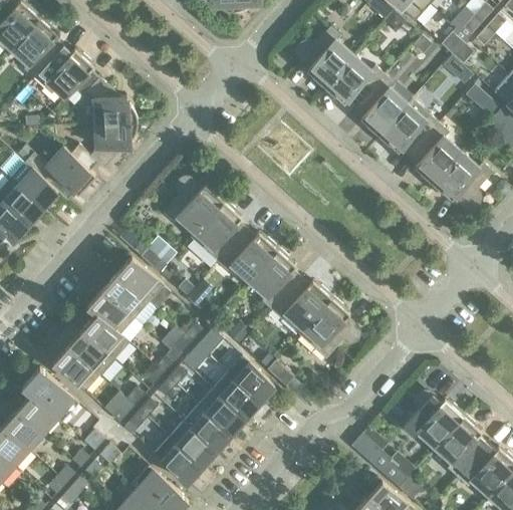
[(10,0),(5,0),(0,6),(0,41),(9,50),(39,16),(28,6),(26,8),(19,2),(16,5),(10,0)]
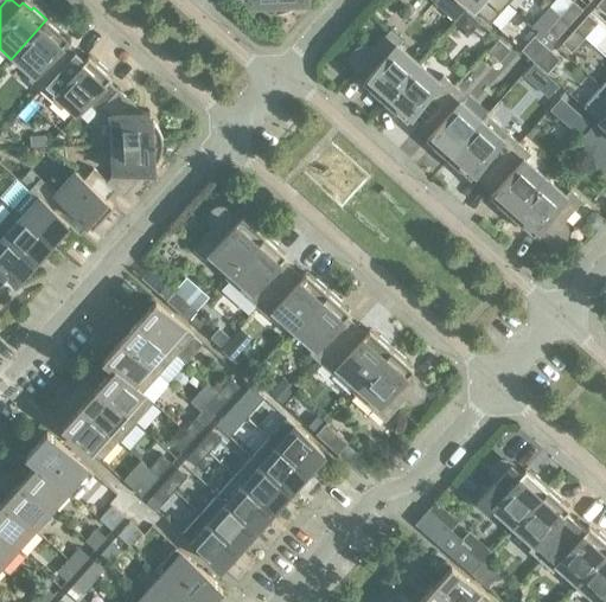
[(246,0),(247,4),(253,4),(254,5),(261,10),(268,13),(276,14),(275,0),(246,0)]
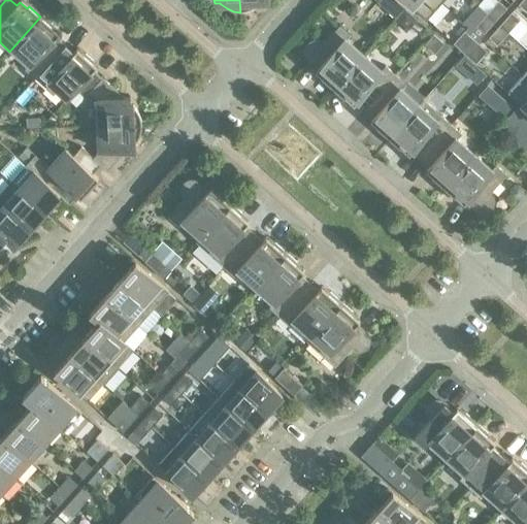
[(239,0),(240,12),(249,10),(255,6),(261,1),(265,1),(265,0),(239,0)]
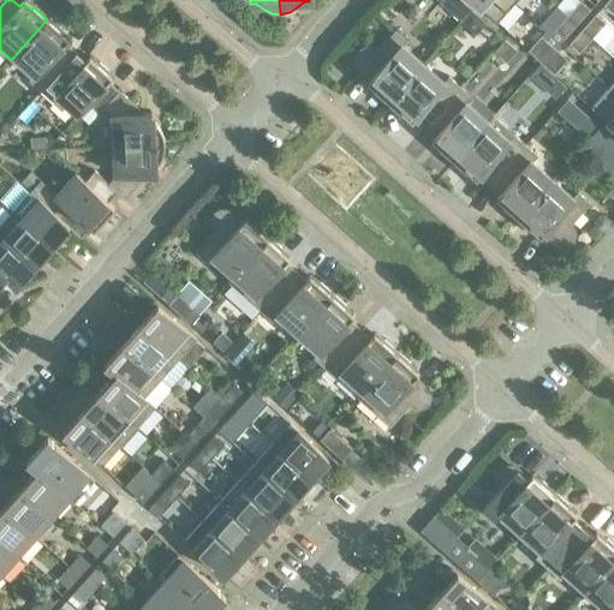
[(454,0),(440,0),(436,5),(459,25),(470,15),(454,0)]
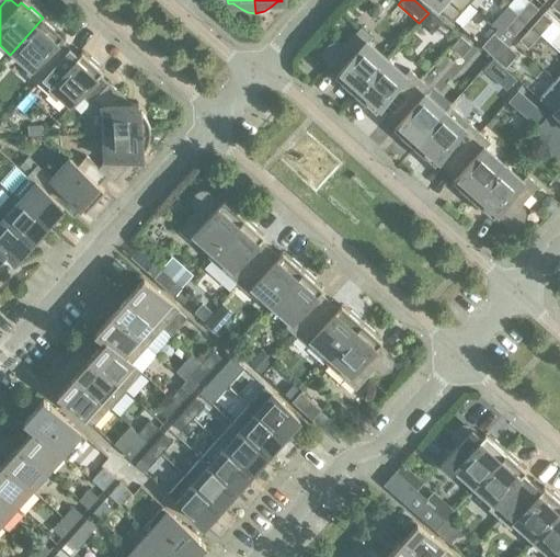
[(468,6),(460,0),(424,0),(452,24),(468,6)]
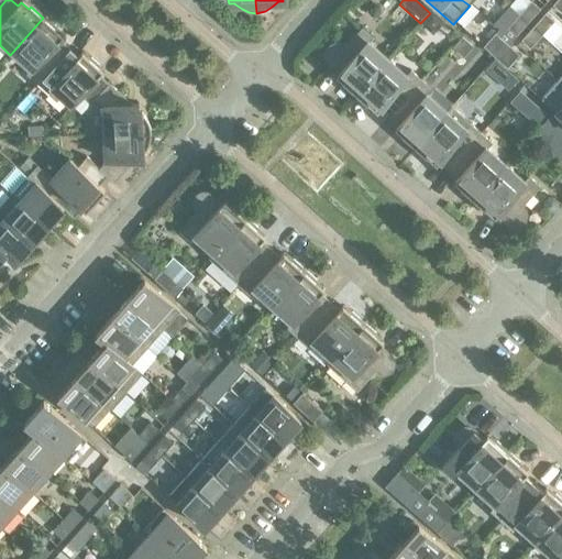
[(560,15),(561,13),(561,0),(558,0),(551,8),(560,15)]
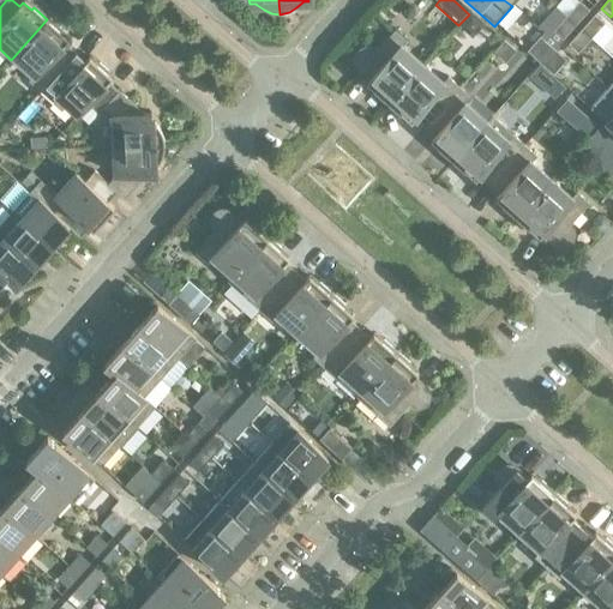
[(575,28),(588,13),(578,4),(565,19),(575,28)]
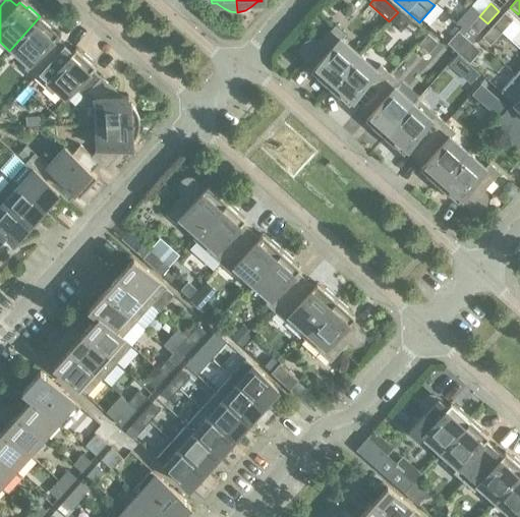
[(511,22),(503,15),(492,27),(500,35),(511,22)]
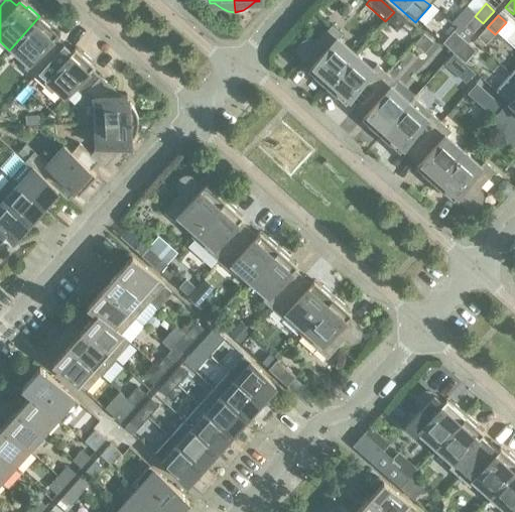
[(39,16),(9,50),(26,66),(22,71),(32,80),(61,45),(53,38),(56,35),(49,29),(51,27),(39,16)]
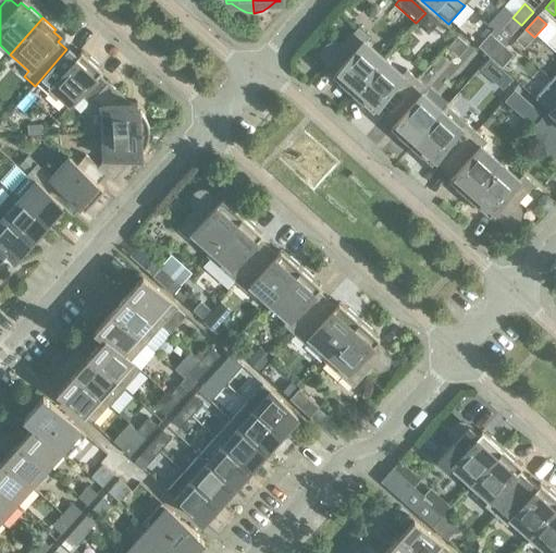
[(509,38),(521,25),(513,17),(501,31),(509,38)]
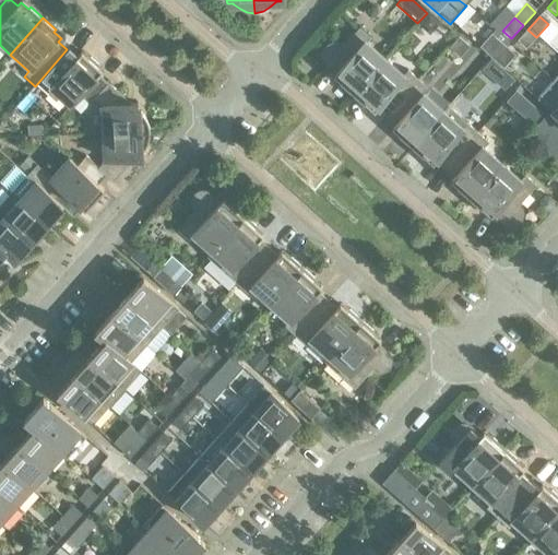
[(339,86),(351,97),(383,61),(365,45),(370,39),(358,30),(340,49),(336,47),(331,47),(327,48),(323,52),(322,57),(323,61),(325,66),(335,74),(332,78),(340,84),(339,86)]
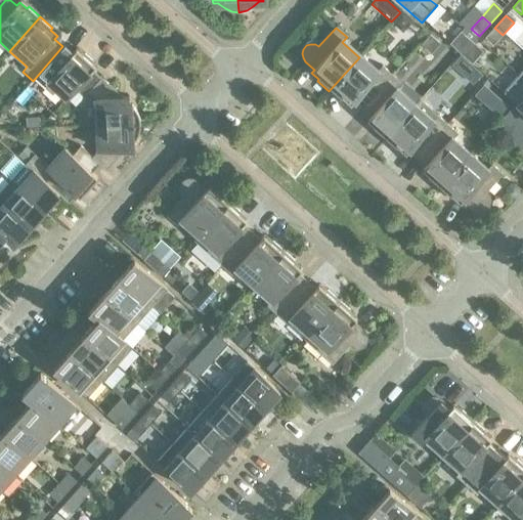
[(491,48),(503,35),(494,28),(483,40),(491,48)]
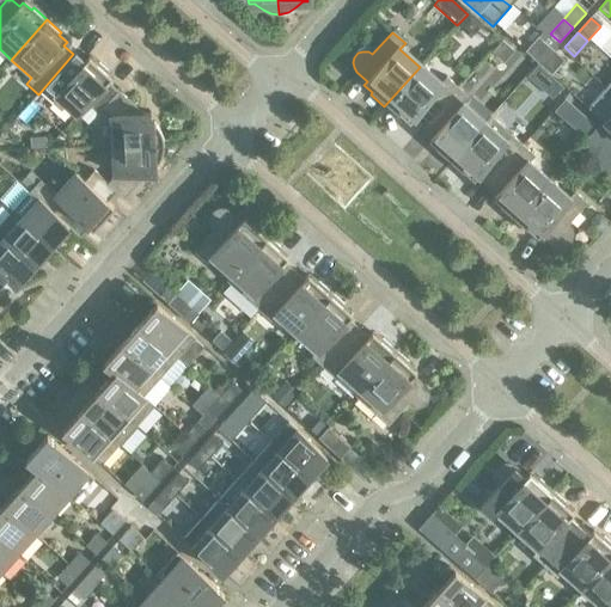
[(541,69),(554,54),(544,46),(531,61),(541,69)]
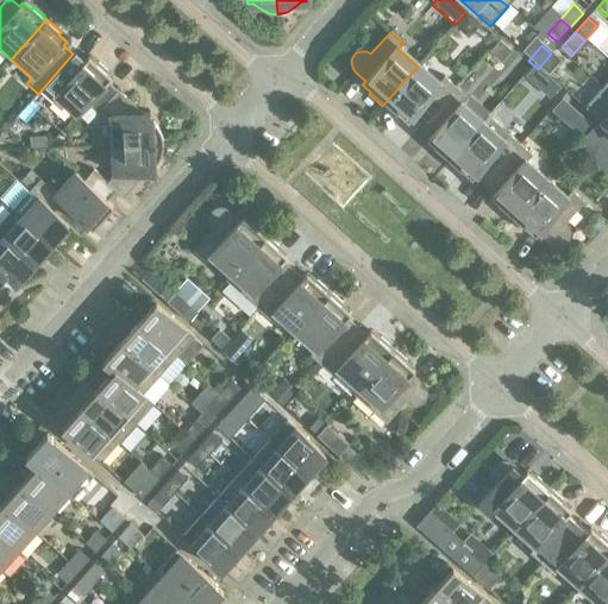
[(73,54),(38,94),(50,105),(56,99),(76,118),(86,107),(85,106),(105,83),(106,83),(111,79),(96,65),(95,67),(87,60),(83,63),(73,54)]
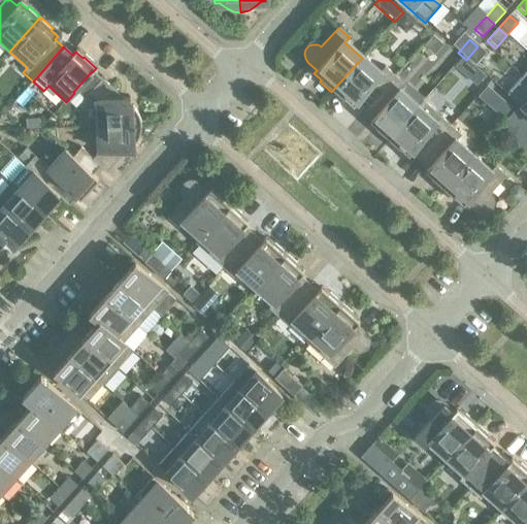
[(486,54),(480,48),(478,46),(466,60),(474,67),(486,54)]
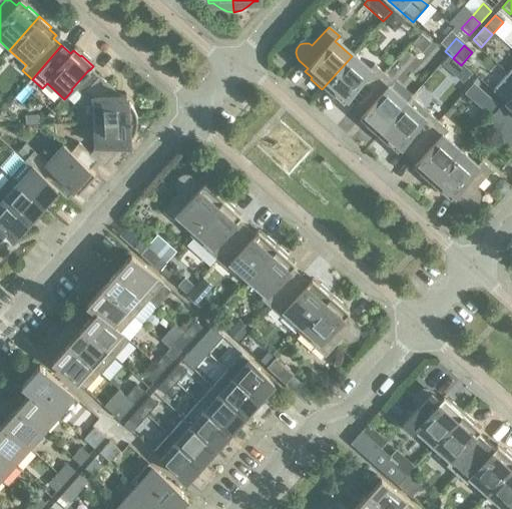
[(368,71),(352,56),(322,89),(334,100),(335,98),(342,104),(345,101),(353,109),(383,75),(373,66),(368,71)]
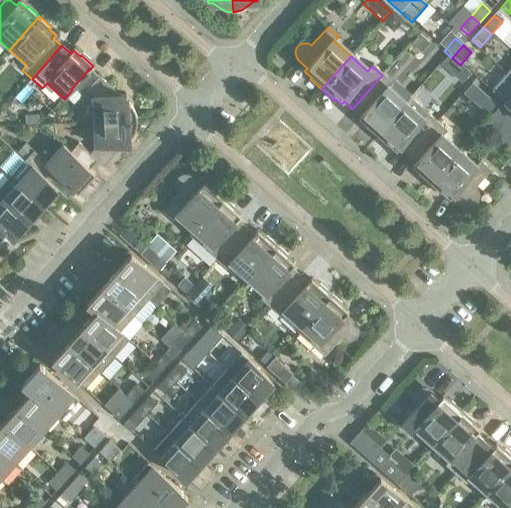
[(113,92),(89,70),(88,70),(71,89),(72,90),(81,97),(85,92),(92,99),(93,123),(135,120),(134,113),(130,107),(124,102),(124,97),(114,97),(113,92)]
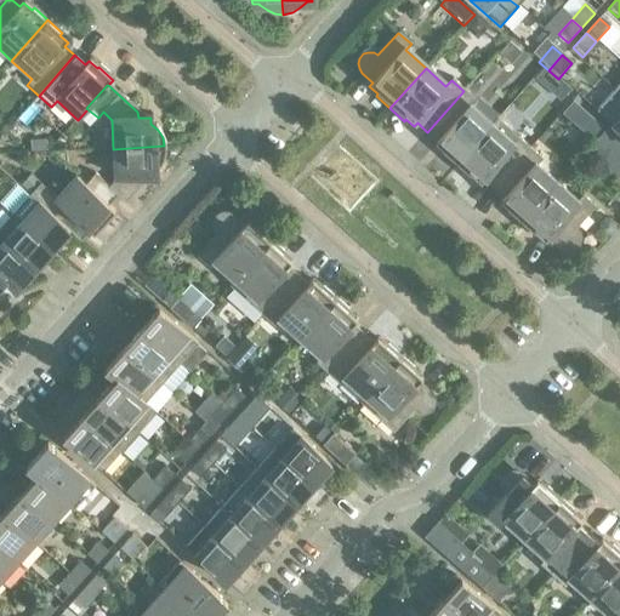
[(464,91),(427,132),(438,141),(434,144),(443,152),(441,154),(455,166),(496,120),(495,119),(490,125),(471,108),(476,102),(464,91)]
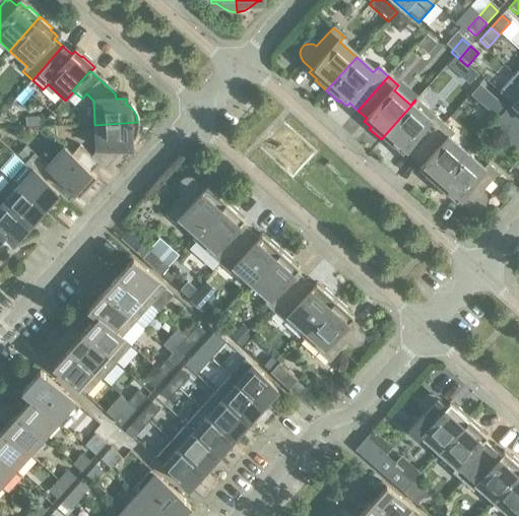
[(518,81),(513,77),(498,93),(518,112),(518,81)]
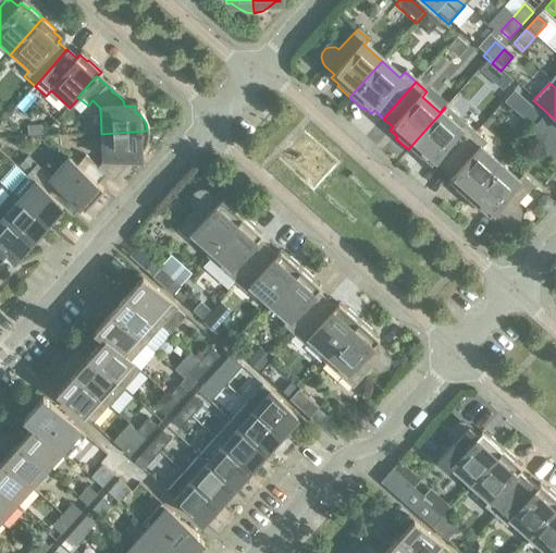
[(445,108),(408,149),(420,161),(422,159),(430,166),(433,162),(442,171),(474,134),(445,108)]
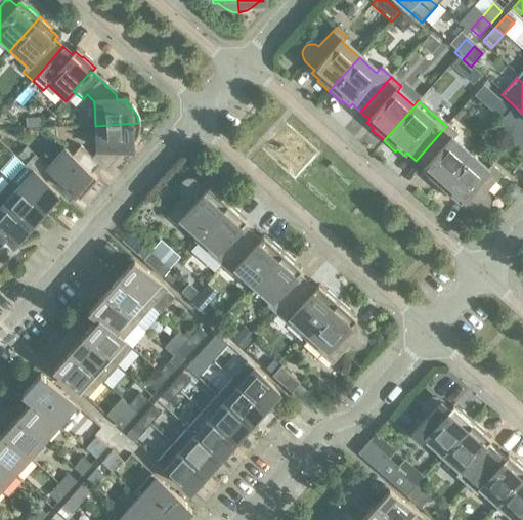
[(522,122),(510,110),(494,127),(521,150),(522,148),(522,122)]
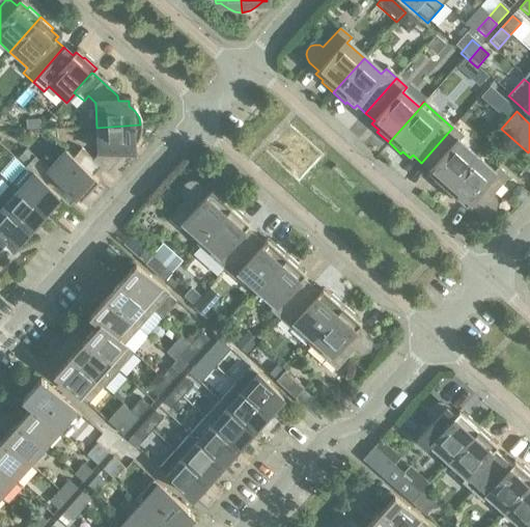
[(133,153),(132,147),(135,144),(136,142),(138,139),(139,137),(140,135),(140,130),(140,125),(96,128),(99,155),(92,161),(80,150),(72,160),(91,177),(99,169),(106,175),(121,159),(121,153),(133,153)]
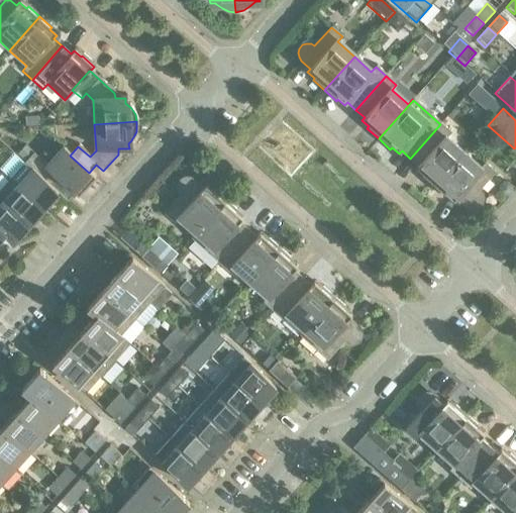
[(440,124),(410,159),(418,166),(415,169),(422,175),(421,177),(432,187),(462,154),(446,138),(450,133),(440,124)]
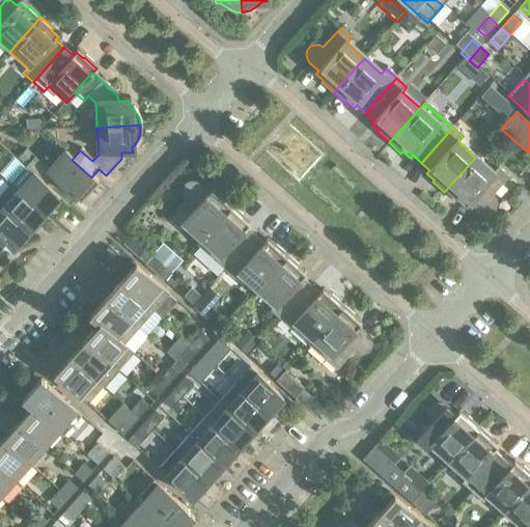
[(91,177),(72,160),(64,153),(48,171),(47,170),(46,171),(56,181),(48,190),(57,198),(57,199),(67,209),(76,199),(79,202),(85,195),(87,196),(99,184),(91,177)]
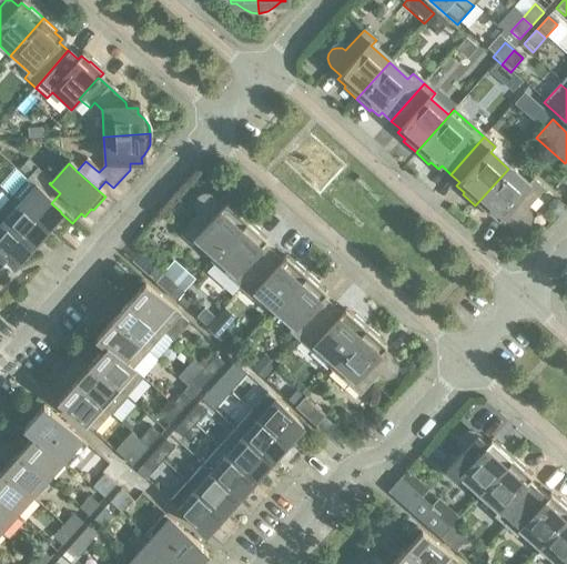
[(49,183),(50,182),(36,169),(24,182),(10,198),(18,205),(46,230),(61,213),(61,212),(51,203),(60,193),(49,183)]
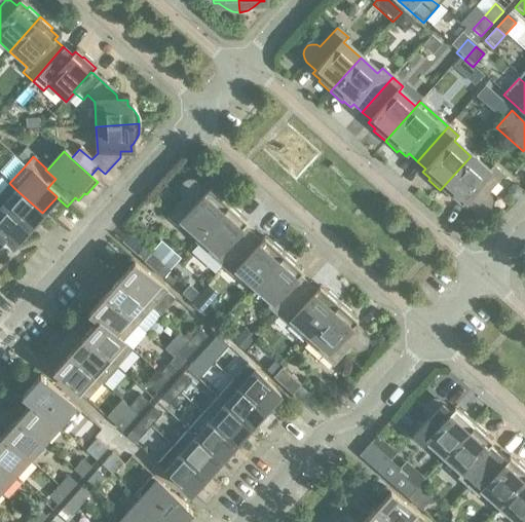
[(471,156),(440,190),(452,201),(453,199),(460,206),(463,202),(475,213),(481,213),(485,212),(488,208),(490,203),(489,199),(486,195),(503,177),(492,166),(488,172),(471,156)]
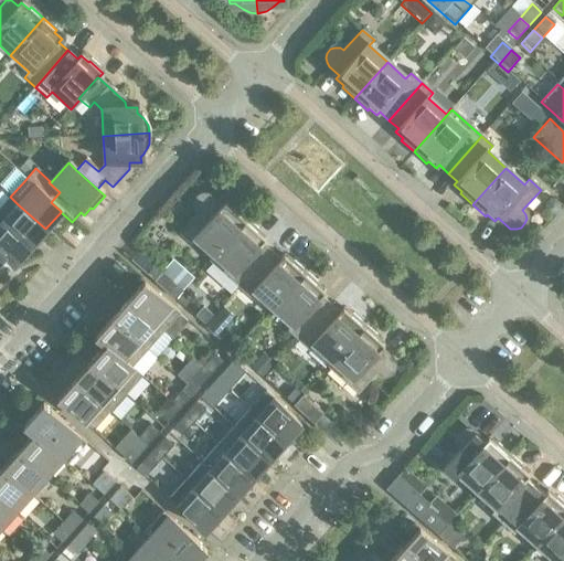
[(45,229),(18,204),(10,197),(0,208),(0,220),(30,246),(45,229)]
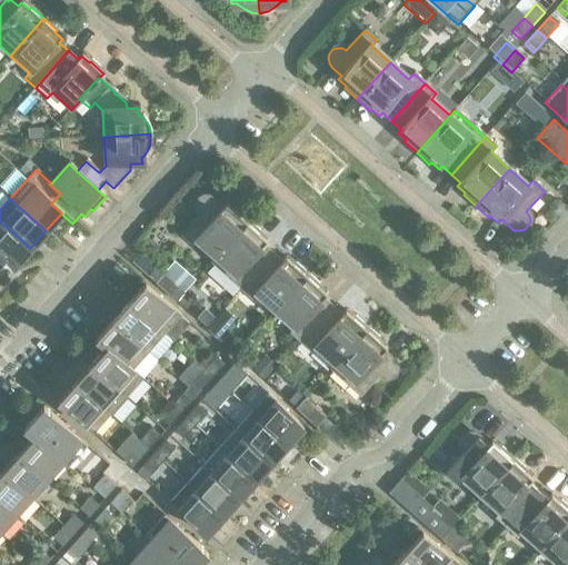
[(209,264),(209,265),(248,222),(235,210),(232,212),(226,206),(222,209),(212,200),(208,198),(202,198),(199,199),(196,202),(193,208),(195,212),(198,217),(179,237),(191,247),(197,241),(215,257),(209,264)]
